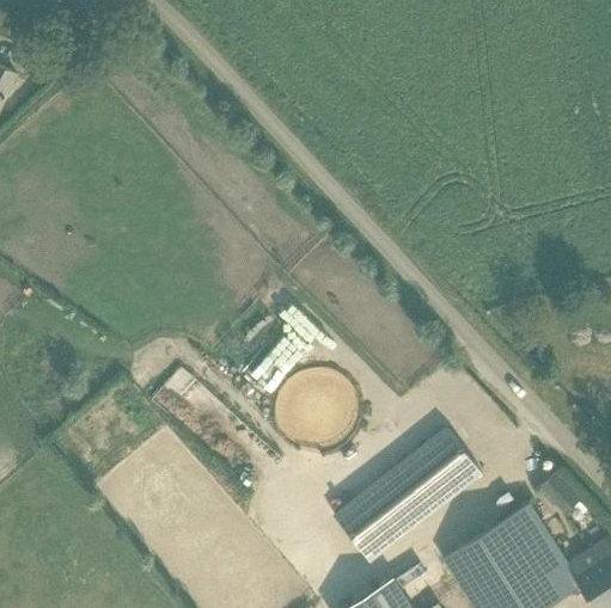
[(0,111),(17,78),(0,69),(0,111)]
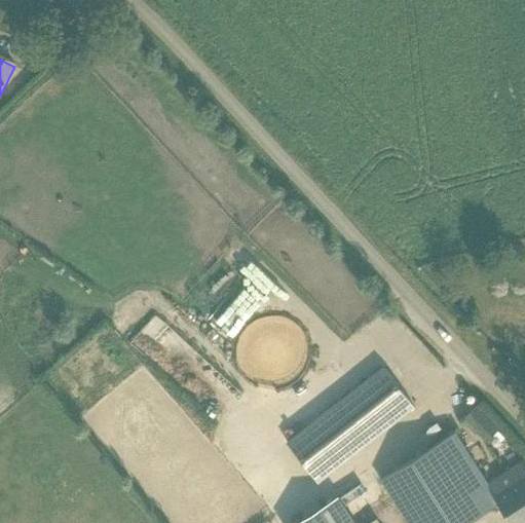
[(219,265),(212,273),(228,287),(235,277),(219,265)]
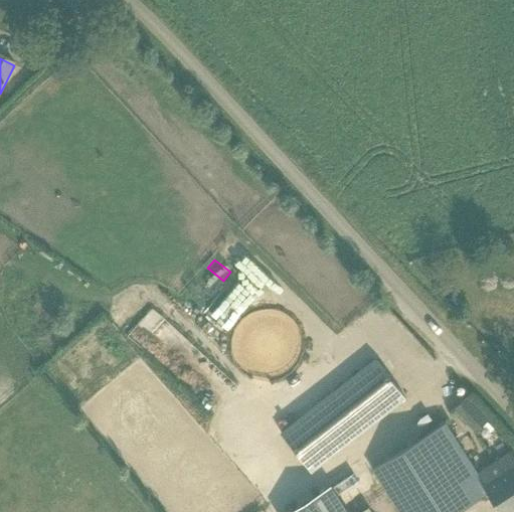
[(189,307),(208,295),(197,277),(177,289),(189,307)]
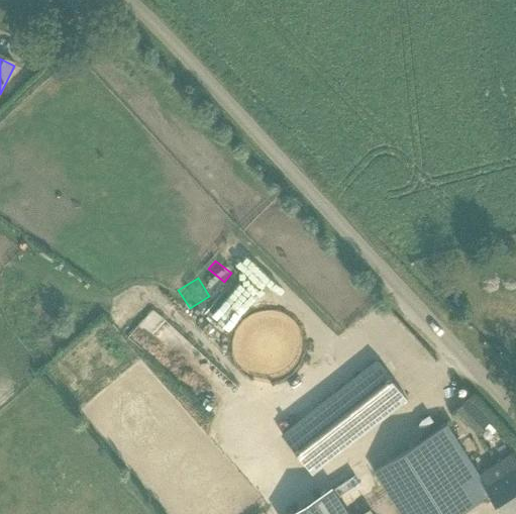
[(378,365),(362,377),(283,437),(312,476),(407,403),(378,365)]
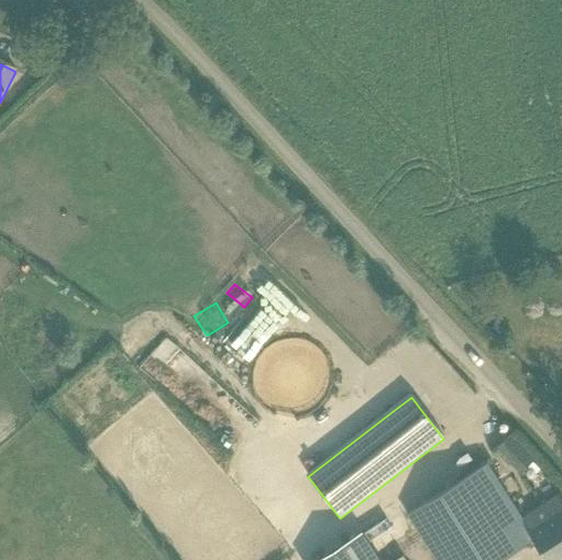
[(520,476),(533,464),(509,438),(496,450),(520,476)]
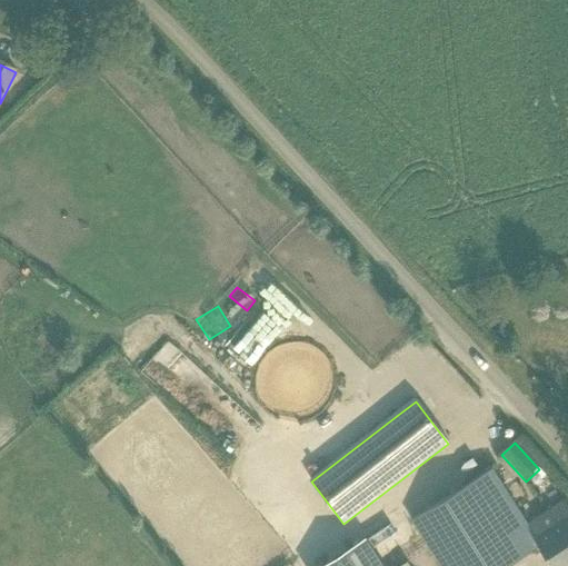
[(491,472),(412,522),(424,539),(431,552),(440,565),(510,565),(539,548),(549,565),(567,565),(567,505),(566,503),(527,527),(491,472)]
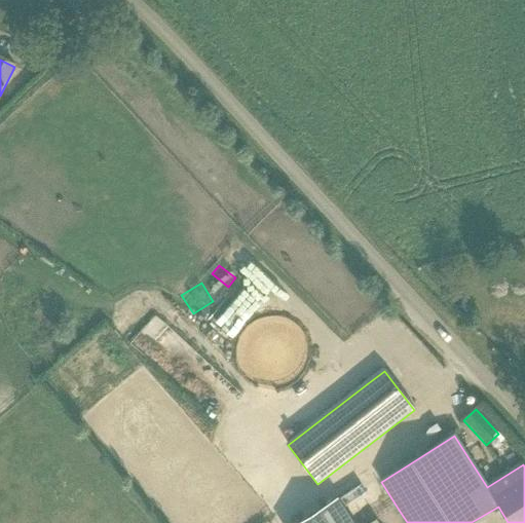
[(353,522),(338,498),(299,522),(353,522)]
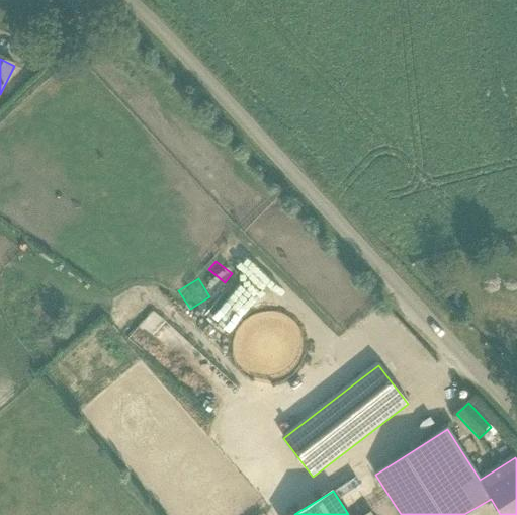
[(383,508),(393,502),(385,491),(376,497),(383,508)]
